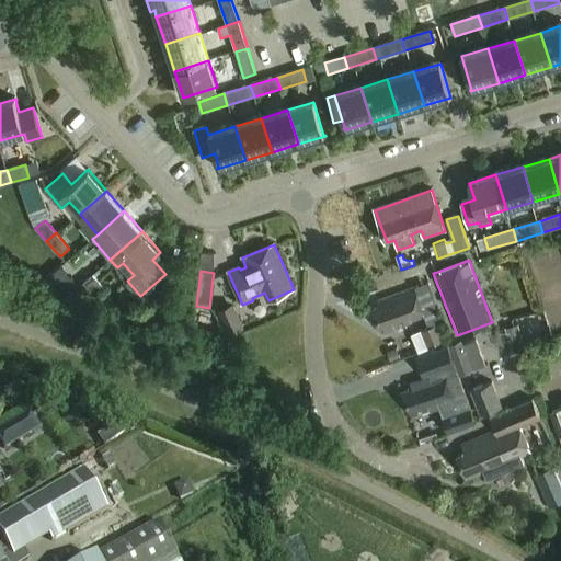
[(92,275),(83,283),(95,297),(105,289),(92,275)]
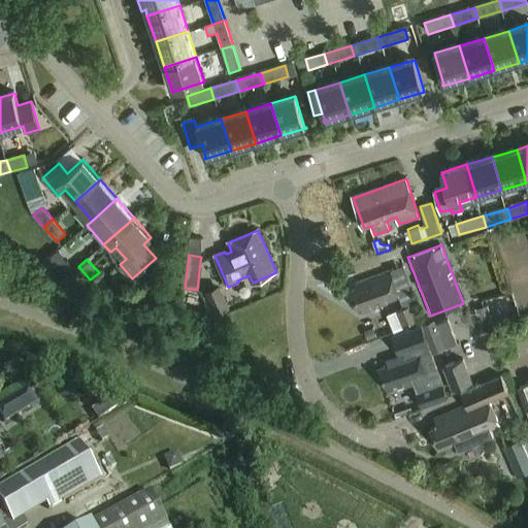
[(55,270),(50,274),(59,285),(69,275),(75,270),(67,260),(55,270)]
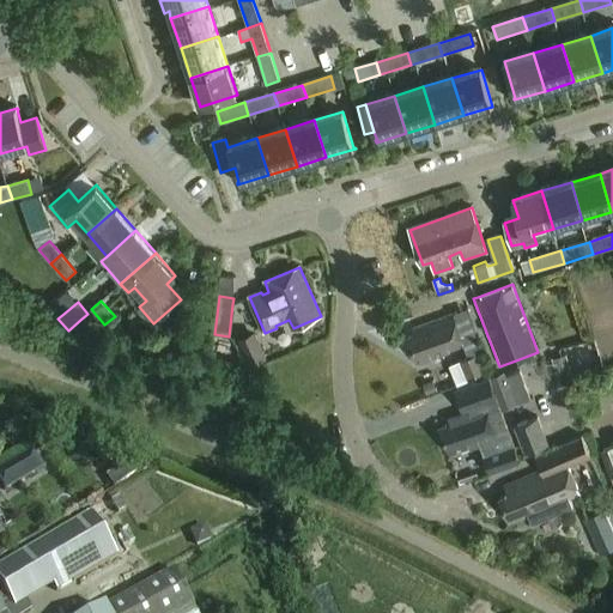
[(414,334),(406,338),(416,366),(465,349),(453,314),(412,329),(414,334)]
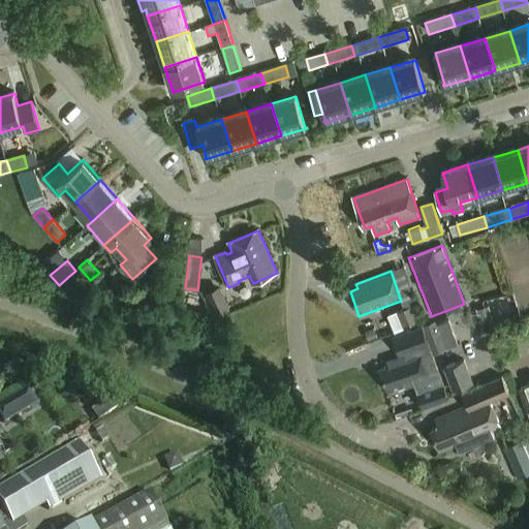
[(158,304),(163,279),(150,277),(146,301),(158,304)]
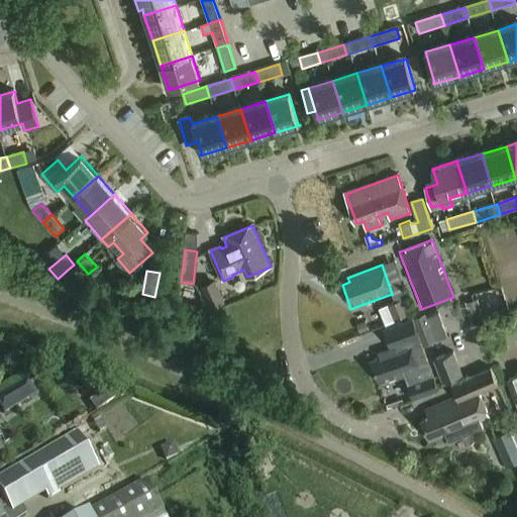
[(212,308),(224,303),(215,284),(204,289),(212,308)]
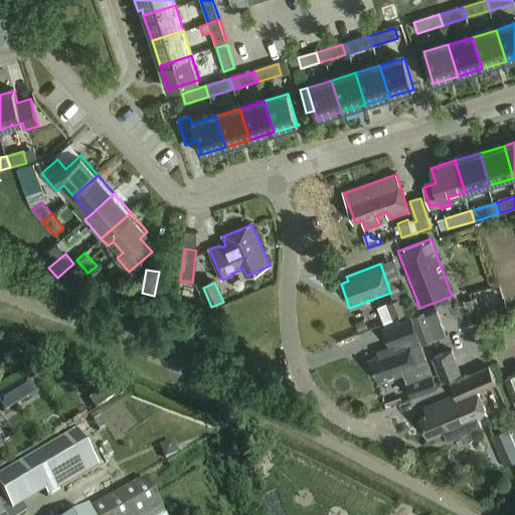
[(402,288),(390,293),(394,302),(386,305),(392,319),(410,312),(405,297),(402,288)]
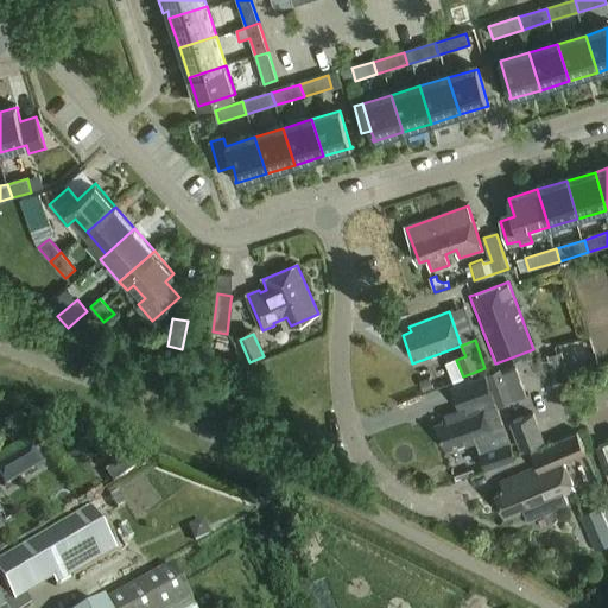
[(548,356),(553,377),(568,372),(562,352),(548,356)]
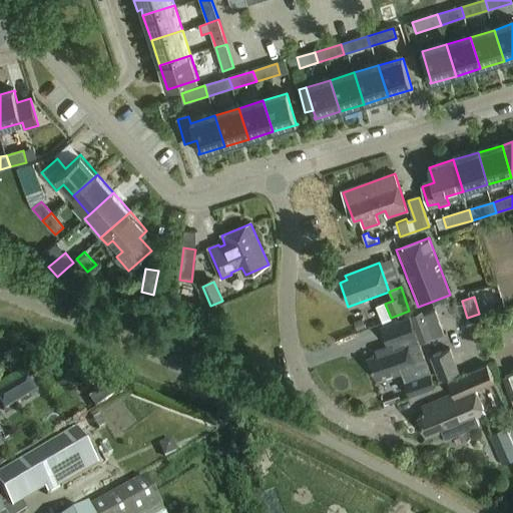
[(410,316),(421,343),(433,339),(422,312),(410,316)]
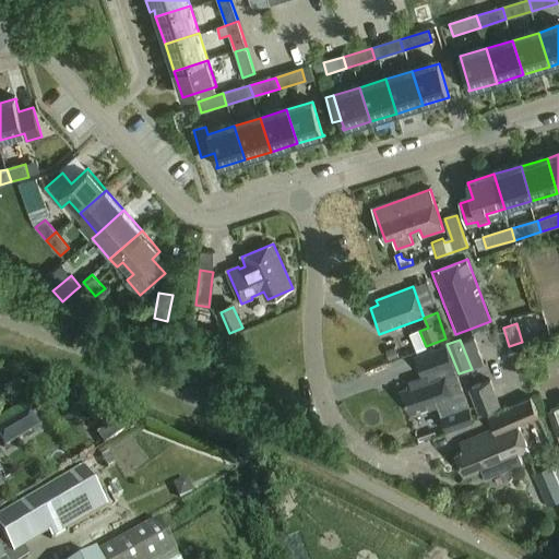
[(445,344),(420,354),(428,377),(444,370),(454,367),(445,344)]
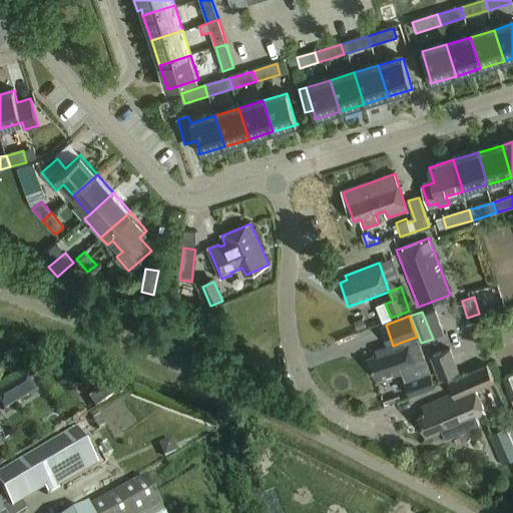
[(363,319),(354,322),(358,331),(366,328),(363,319)]
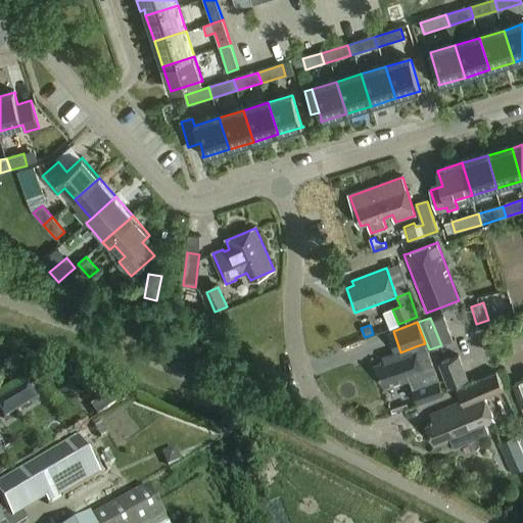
[(382,364),(378,366),(386,389),(408,381),(410,380),(419,406),(442,395),(443,395),(425,343),(416,346),(400,352),(381,360),(382,364)]
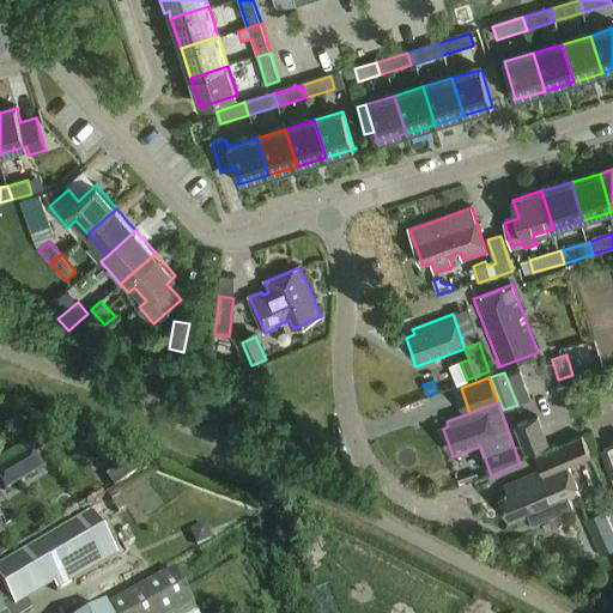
[(514,426),(525,454),(548,445),(538,417),(514,426)]
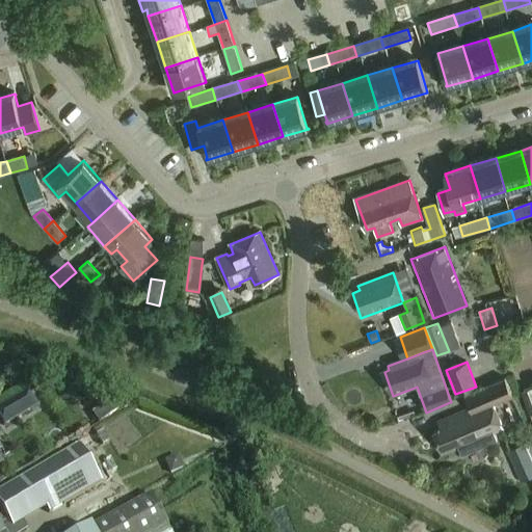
[(443,430),(435,433),(445,454),(459,448),(462,455),(498,440),(495,433),(506,428),(496,404),(513,396),(505,377),(469,393),(475,406),(440,423),(443,430)]
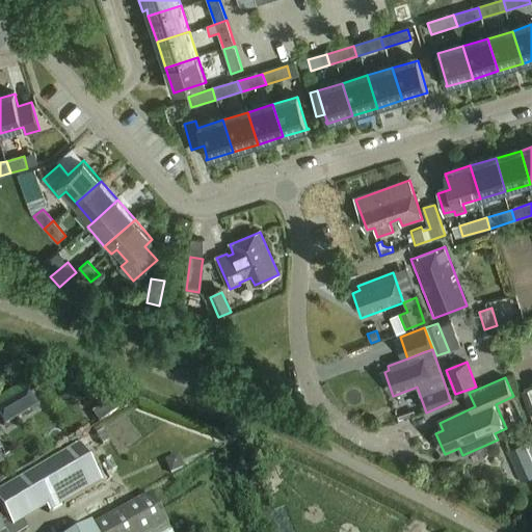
[(531,388),(522,392),(530,416),(531,415),(531,388)]
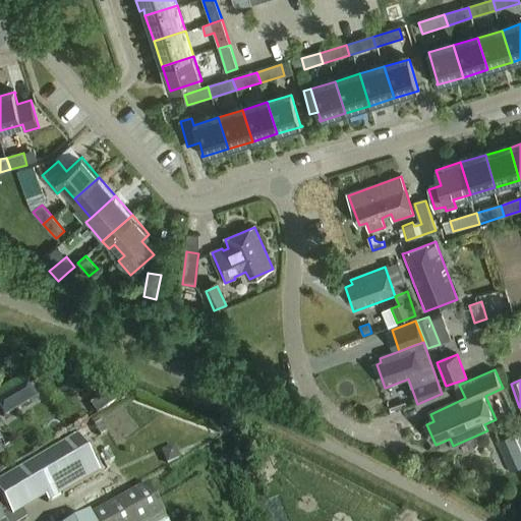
[(25,385),(0,399),(0,412),(4,418),(35,400),(25,385)]
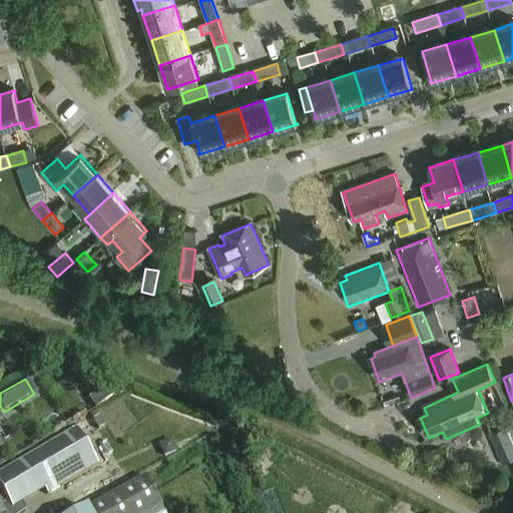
[(106,387),(97,394),(104,404),(113,397),(106,387)]
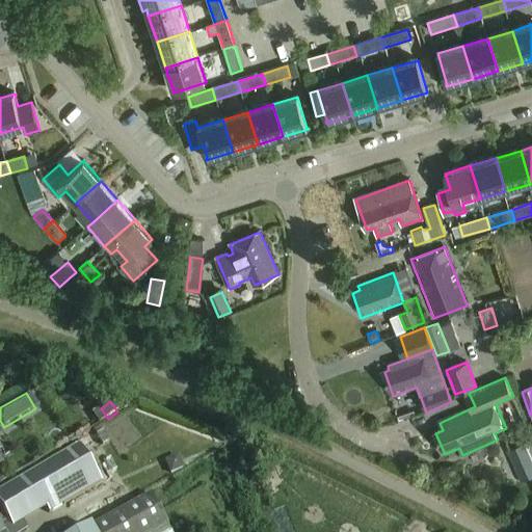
[(126,418),(111,426),(122,444),(135,435),(126,418)]
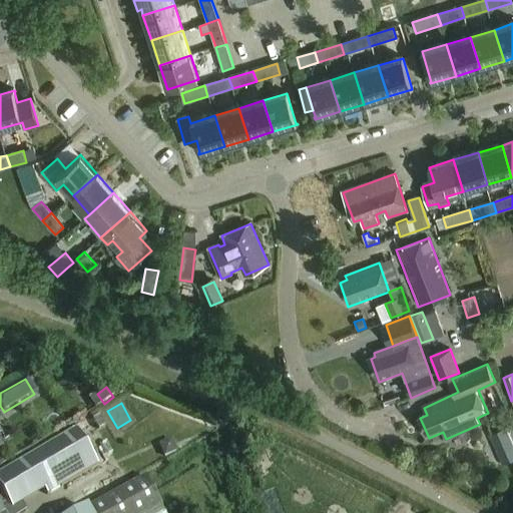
[(91,421),(97,432),(105,427),(99,416),(91,421)]
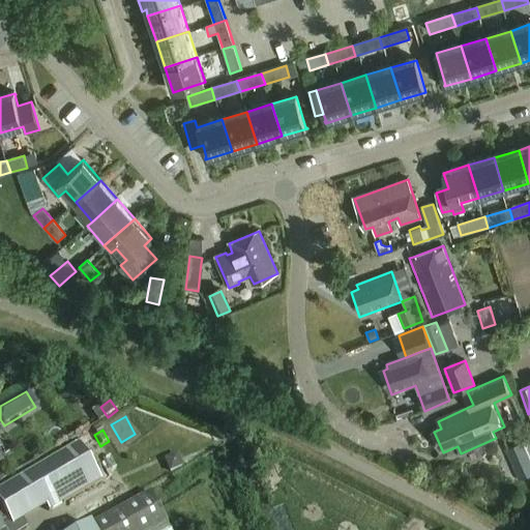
[(519,479),(529,474),(529,460),(522,442),(505,449),(519,479)]
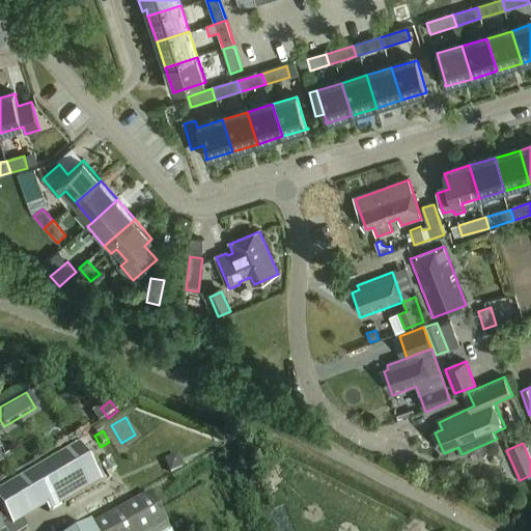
[(102,482),(80,446),(0,494),(0,505),(8,519),(43,498),(51,512),(102,482)]
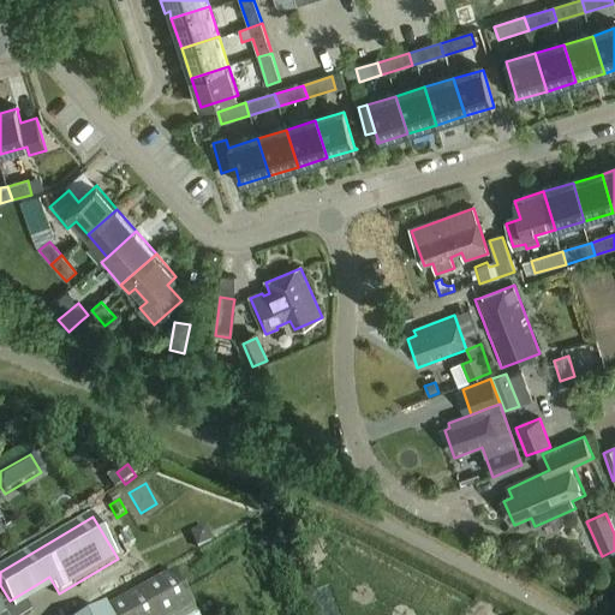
[(186,614),(196,610),(175,572),(95,614),(186,614)]
